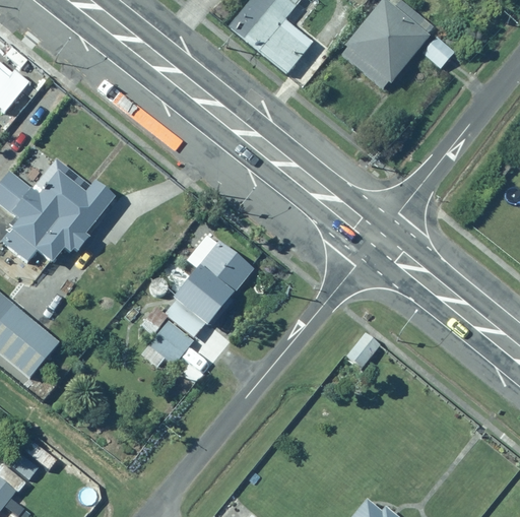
[(250,0),(229,25),(285,72),(312,41),(284,19),(300,0),(250,0)]
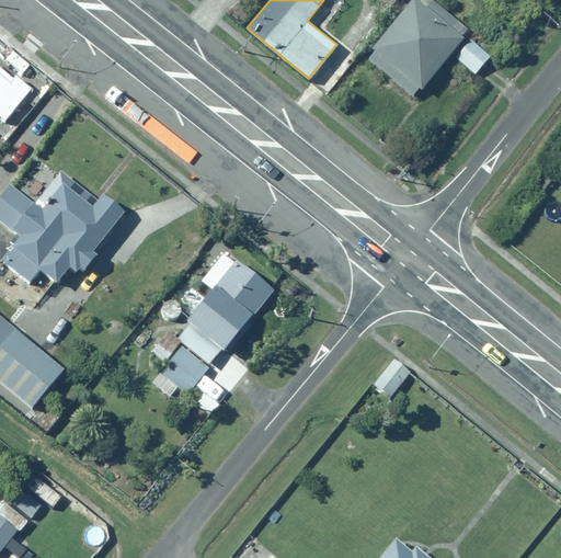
[(412,0),(366,55),(415,97),(471,31),(434,0),(412,0)]
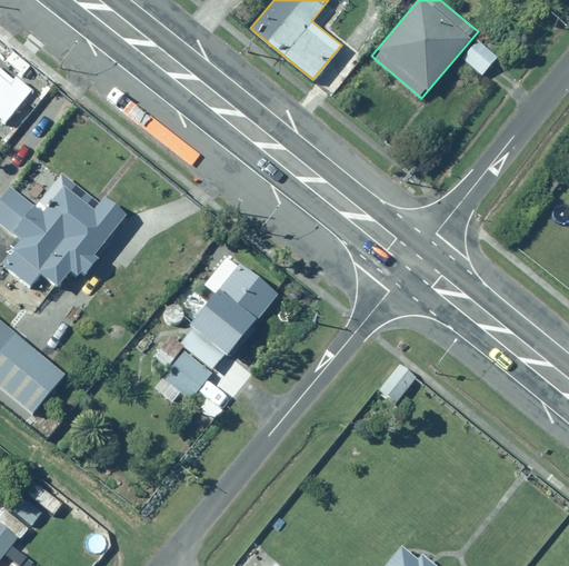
[(477,37),(462,56),(485,72),(499,53),(477,37)]
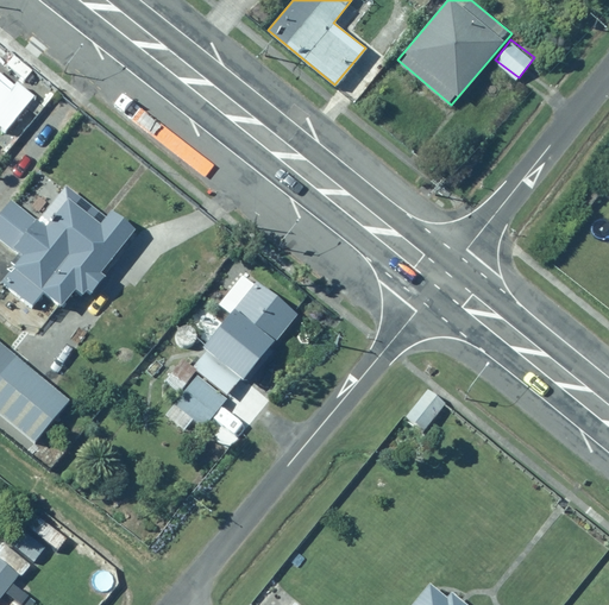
[(0,137),(16,120),(39,94),(20,77),(16,83),(0,69),(0,137)]
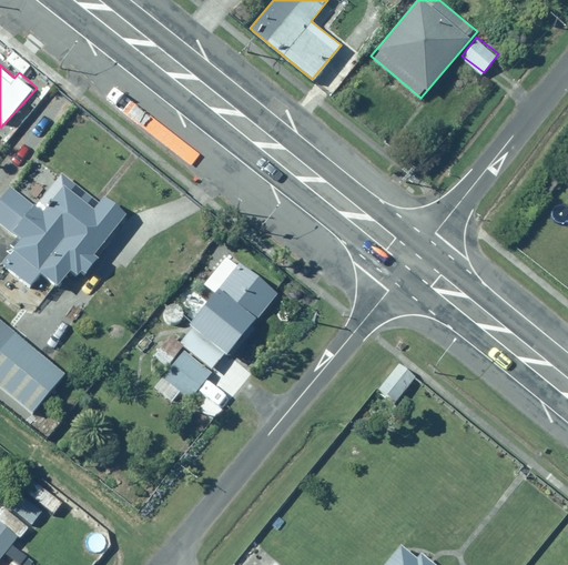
[(17,300),(38,273),(57,288),(69,272),(81,281),(131,215),(103,194),(99,200),(63,173),(38,208),(11,187),(0,201),(0,224),(11,233),(2,245),(2,244),(1,244),(0,243),(0,261),(8,269),(0,279),(0,306),(12,316),(23,305),(17,300)]
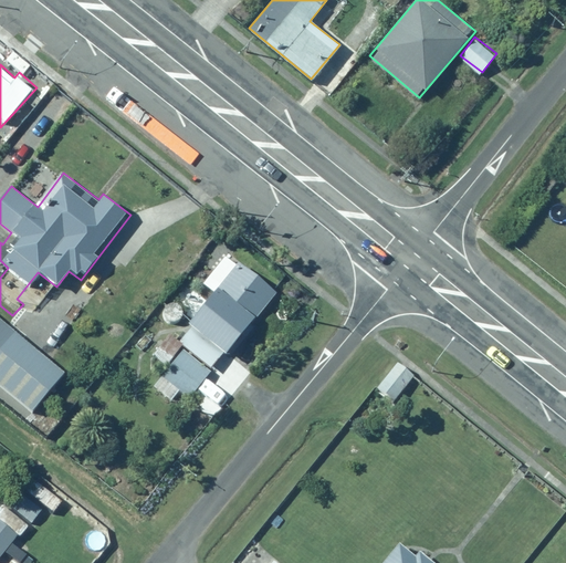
[(224,356),(275,292),(236,262),(236,261),(234,261),(234,260),(233,260),(232,259),(231,259),(230,259),(229,259),(228,259),(227,259),(226,259),(224,259),(223,260),(222,261),(221,261),(221,262),(220,263),(220,264),(219,266),(219,267),(219,268),(219,269),(219,270),(220,270),(220,271),(220,272),(221,272),(221,273),(222,274),(223,275),(224,275),(226,277),(227,277),(153,371),(186,397),(220,353),(224,356)]
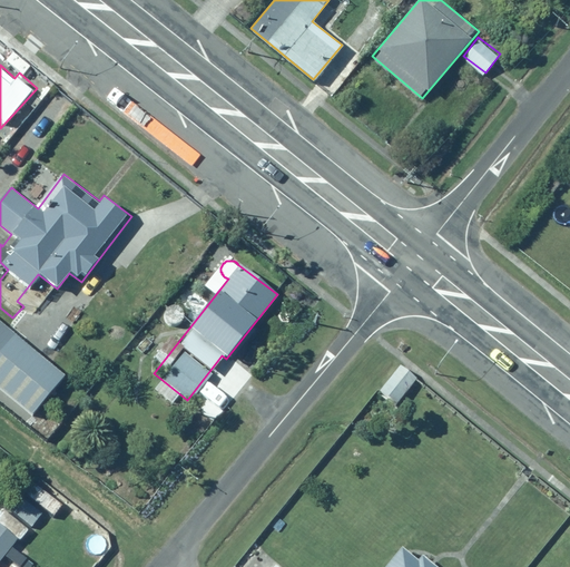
[(64,374),(0,320),(0,384),(31,412),(64,374)]
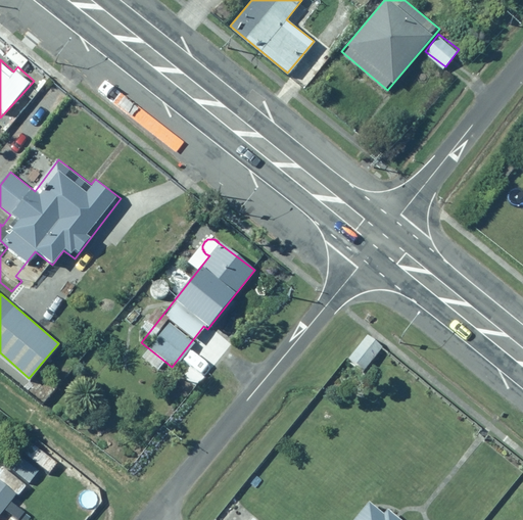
[(31,441),(22,452),(50,473),(58,463),(31,441)]
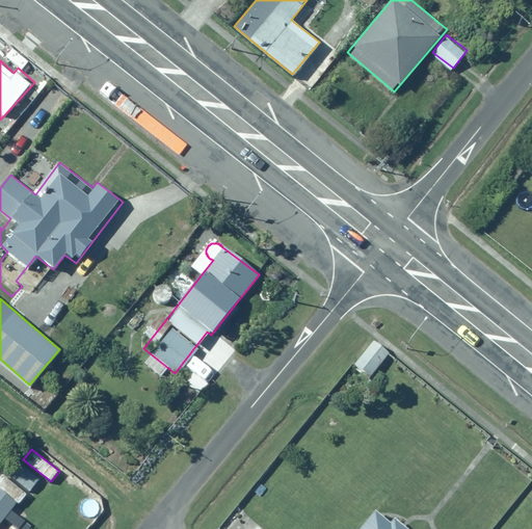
[(0,518),(14,500),(18,503),(27,491),(2,471),(0,472),(0,518)]
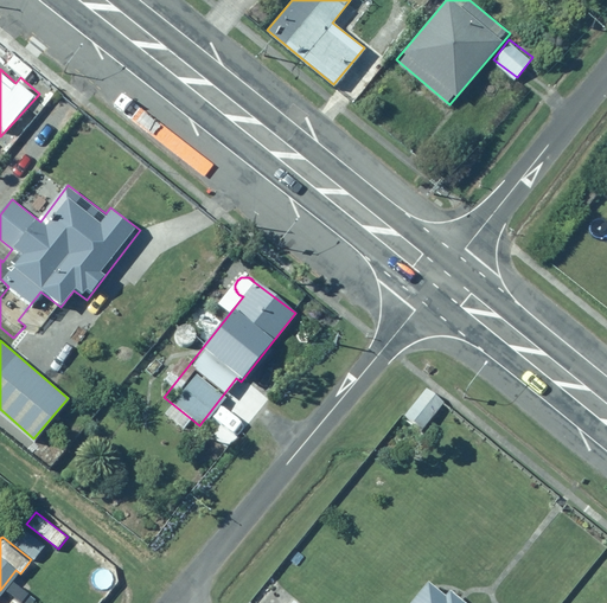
[(453,602),(427,582),(410,602),(453,602)]
